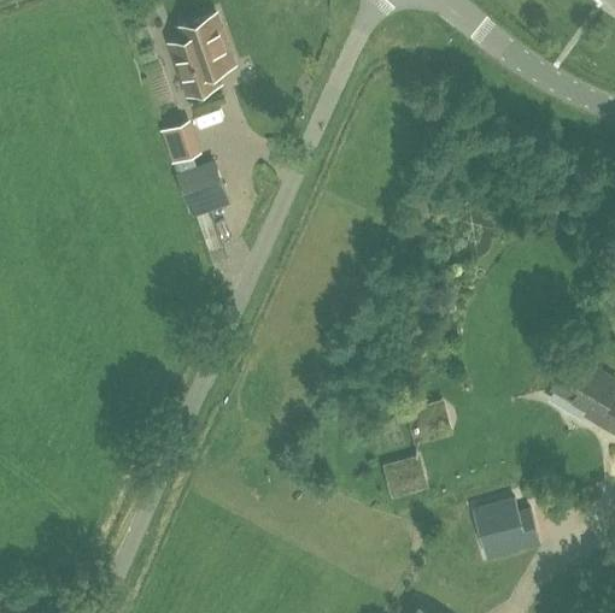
[(217,86),(214,72),(232,65),(214,16),(177,28),(181,40),(169,45),(187,96),(217,86)]
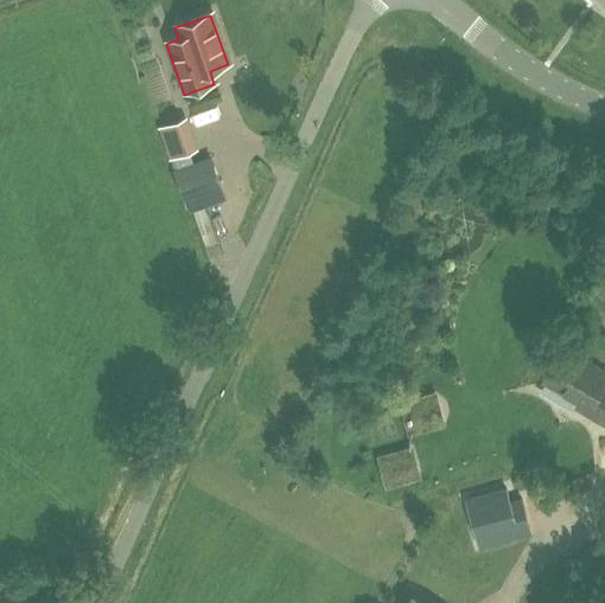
[(193,116),(164,127),(176,161),(205,149),(193,116)]
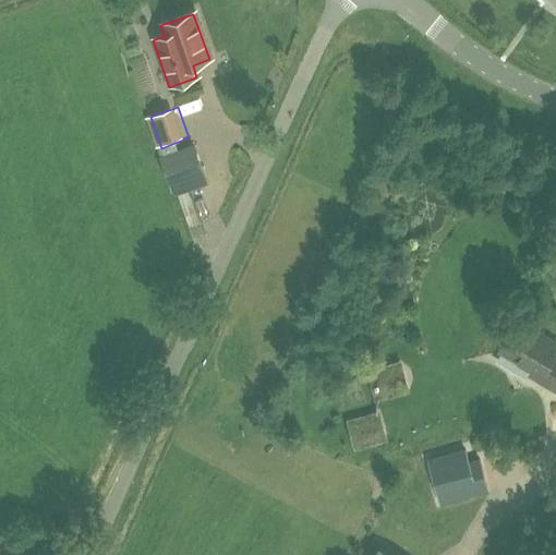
[(192,148),(160,159),(169,186),(202,175),(192,148)]
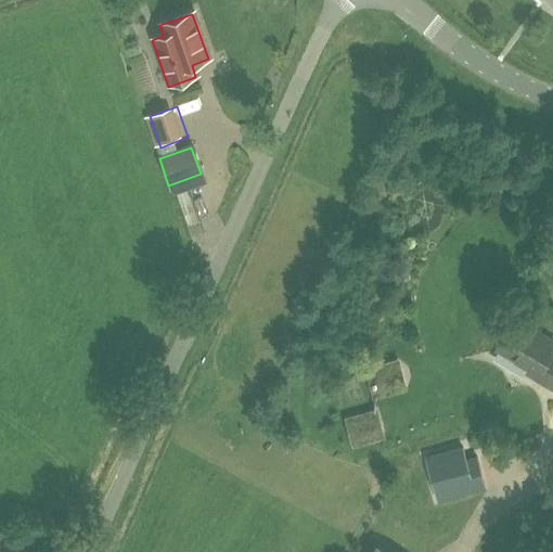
[(550,392),(552,386),(552,358),(549,356),(552,348),(552,344),(514,321),(496,351),(528,370),(525,376),(550,392)]
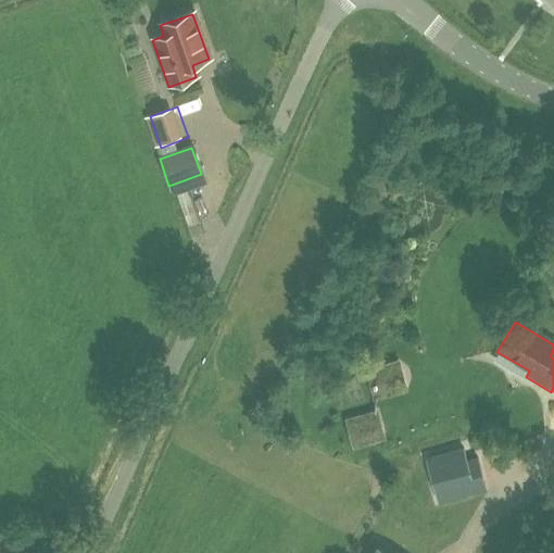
[(407,393),(398,361),(363,371),(373,403),(407,393)]
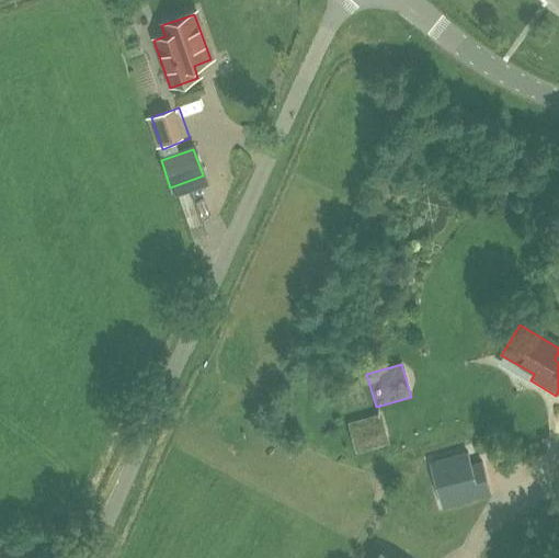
[(381,416),(348,424),(355,455),(389,445),(381,416)]
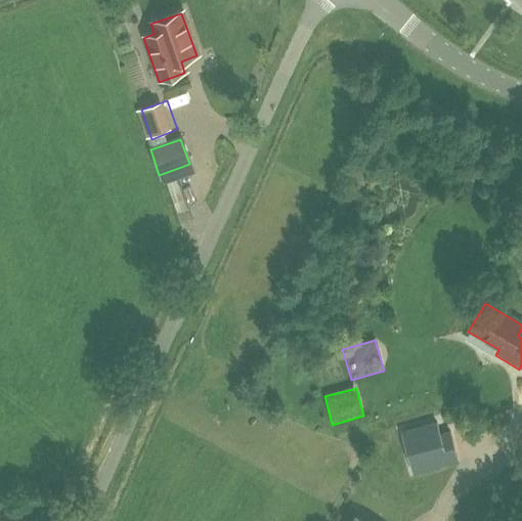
[(435,425),(400,434),(411,474),(457,461),(448,433),(439,436),(435,425)]
